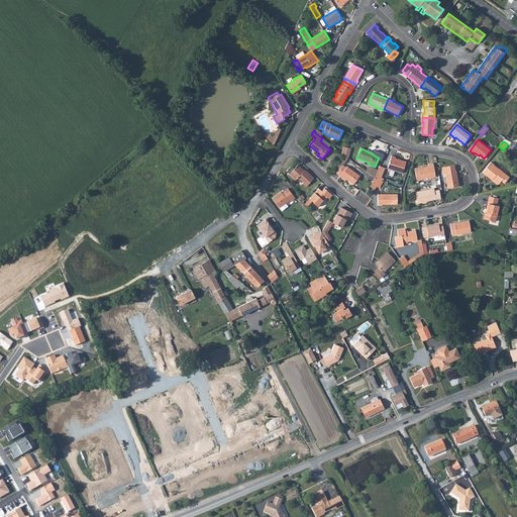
[(402,174),(406,163),(395,159),(395,158),(392,157),(388,169),(402,174)]
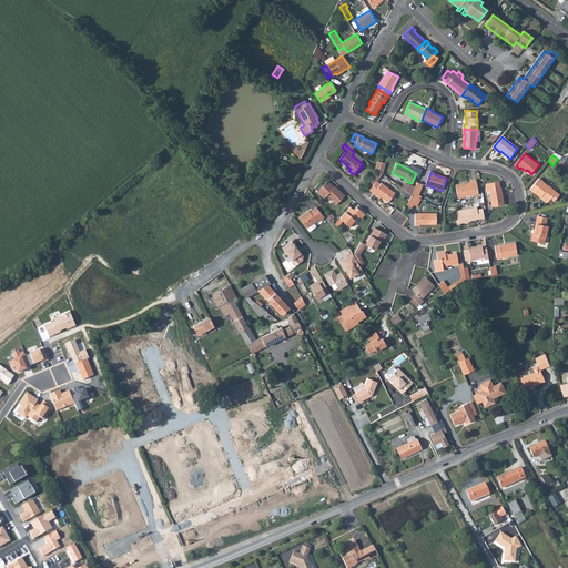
[(554,201),(559,194),(543,181),(544,181),(539,178),(530,190),(534,192),(534,191),(541,196),(543,195),(549,201),(551,199),(554,201)]
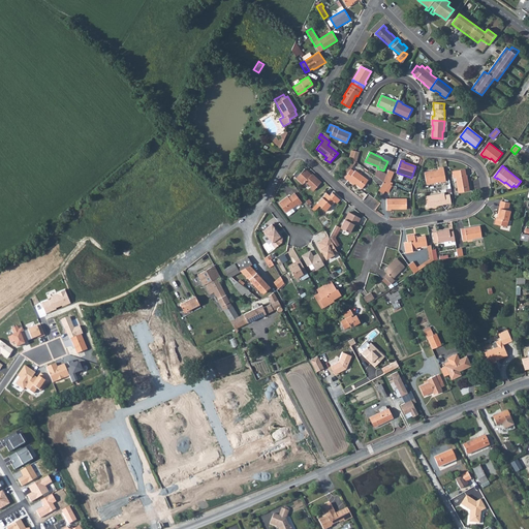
[(347,166),(342,175),(345,178),(350,169),(347,166)]
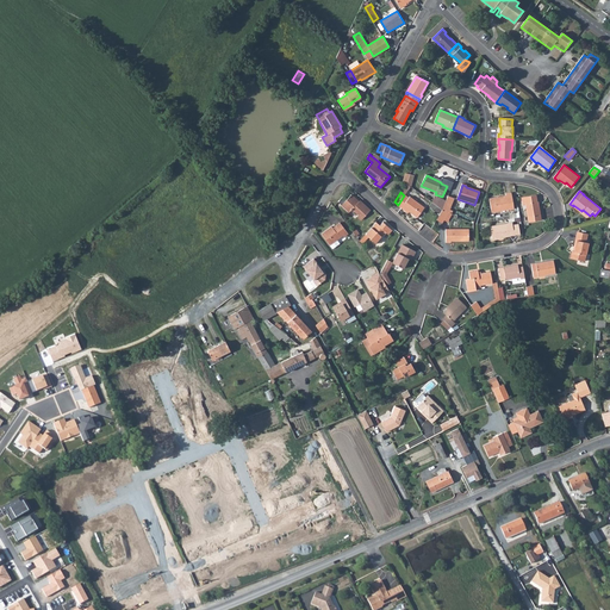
[(514,209),(511,193),(506,194),(506,197),(490,199),(492,212),(514,209)]
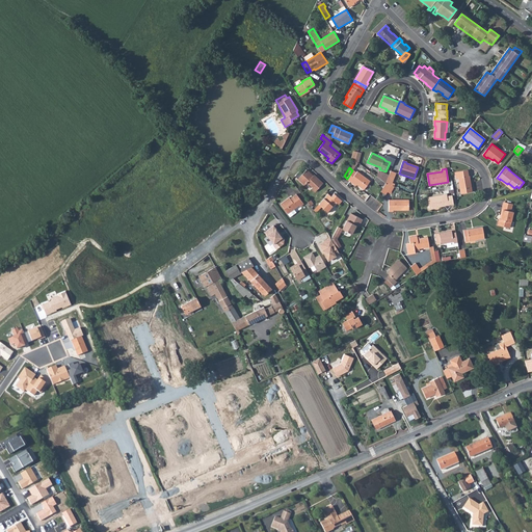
[(319,181),(313,176),(307,169),(298,179),(304,184),(308,182),(313,187),(312,188),(315,191),(323,183),(319,180),(319,181)]
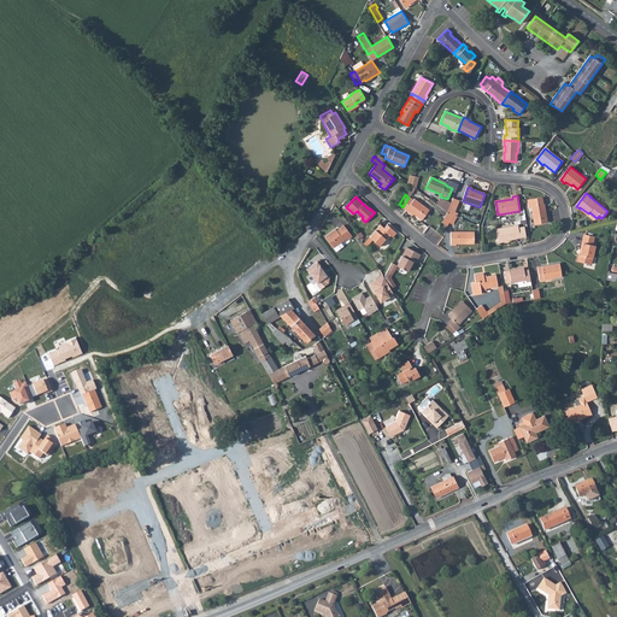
[(409,198),(403,207),(401,207),(406,210),(407,209),(413,213),(422,219),(429,210),(415,199),(413,200),(410,197),(409,198)]
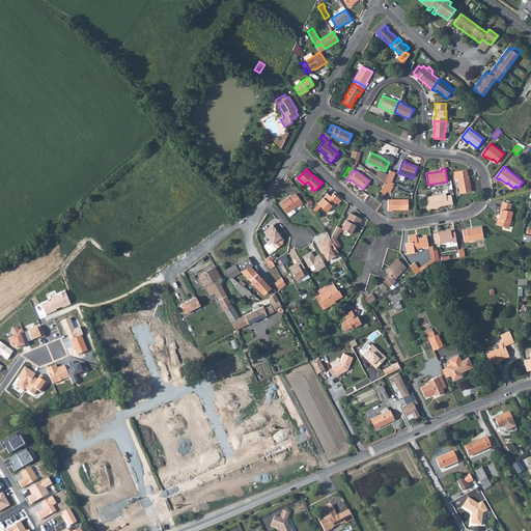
[(468,175),(467,170),(454,172),(455,178),(457,178),(460,193),(471,192),(469,175),(468,175)]
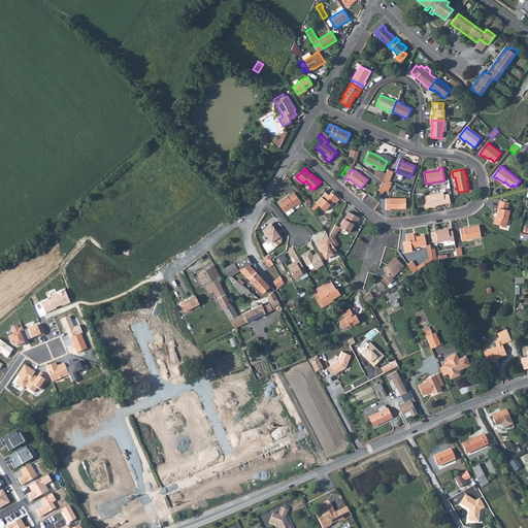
[(383,182),(387,173),(380,170),(375,176),(383,182)]
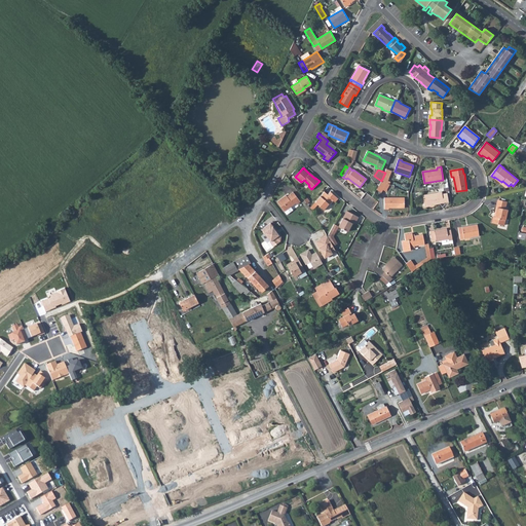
[(391,172),(387,170),(385,173),(381,181),(386,184),(387,184),(391,172)]
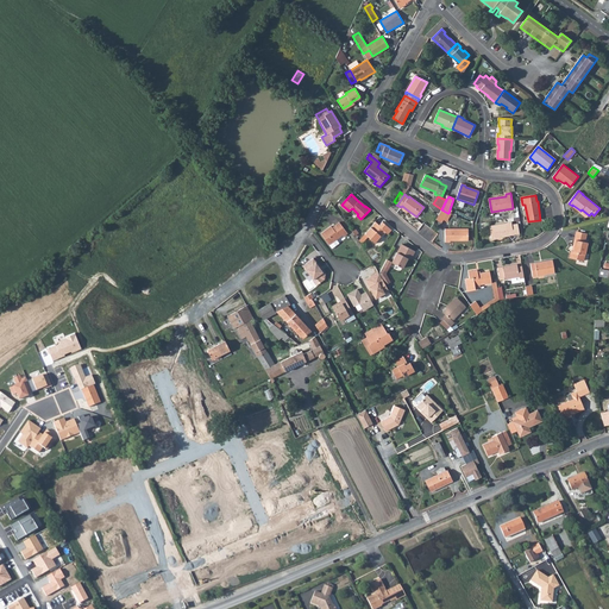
[(439,214),(441,209),(433,203),(432,202),(428,206),(439,214)]
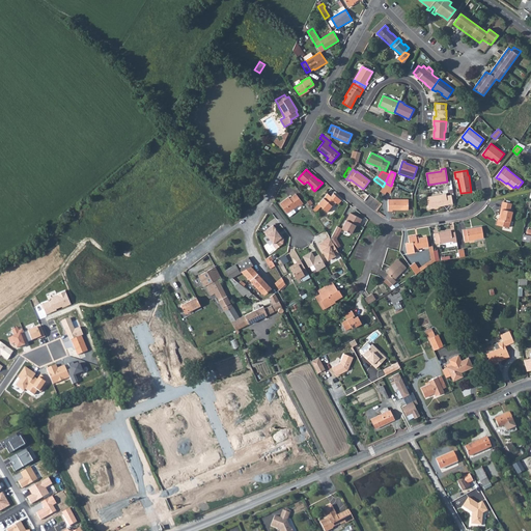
[(390,186),(385,183),(383,187),(380,192),(384,195),(386,192),(390,186)]
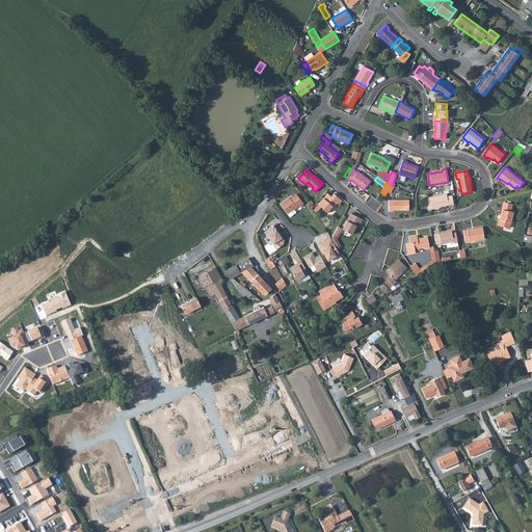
[(446,190),(441,191),(442,195),(428,197),(429,208),(449,205),(447,196),(446,190)]
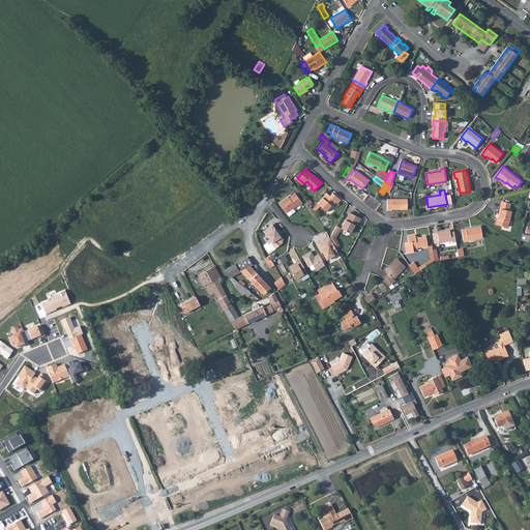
[(330,196),(327,193),(318,203),(320,205),(327,211),(335,202),(337,204),(341,200),(333,193),(330,196)]
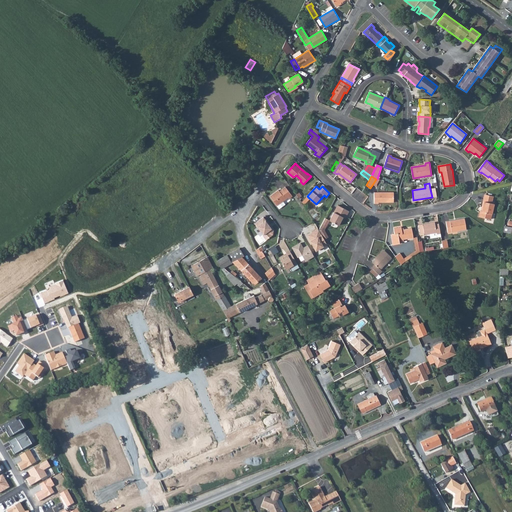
[(269,195),(276,205),(282,201),(287,197),(288,198),(292,196),(285,187),(279,191),(278,189),(269,195)]
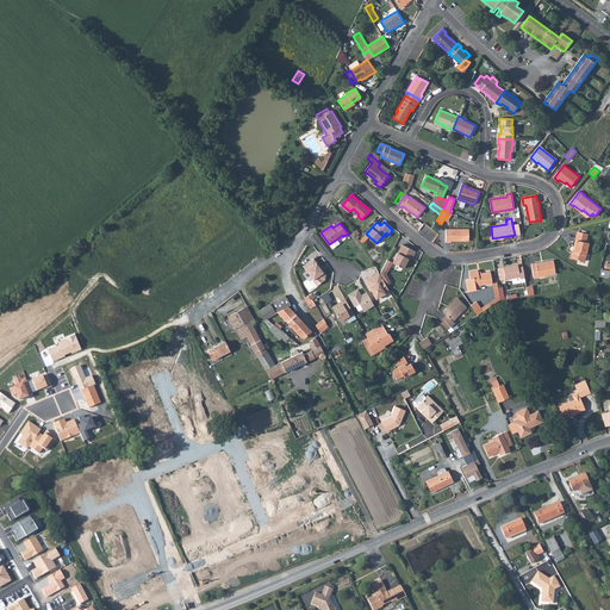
[(450,241),(468,241),(468,229),(446,229),(446,243),(450,242),(450,241)]
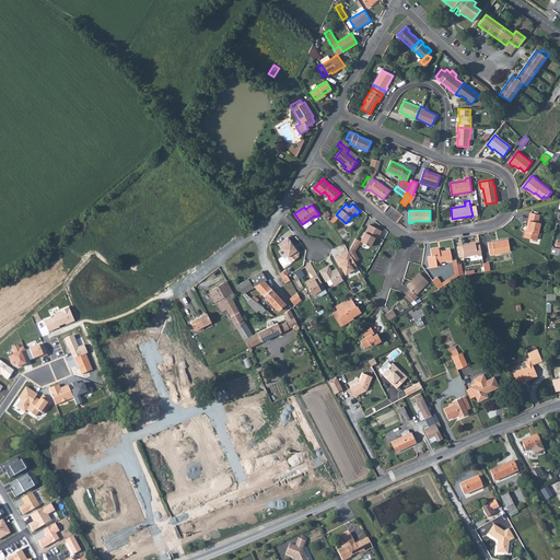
[(531,212),(528,220),(529,221),(528,230),(527,230),(526,230),(524,236),(537,238),(540,222),(538,222),(540,214),(531,212)]
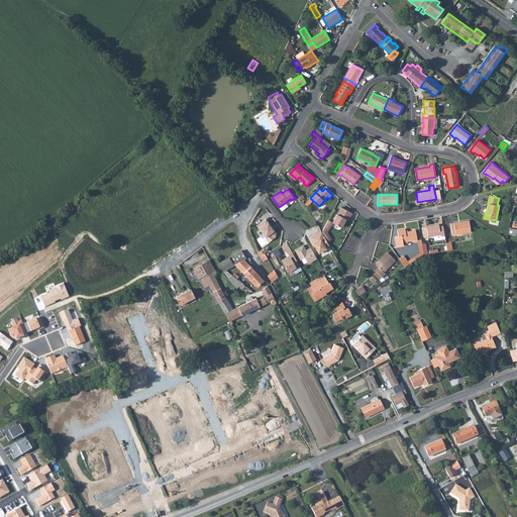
[(340,208),(332,222),(340,227),(345,219),(347,220),(351,214),(340,208)]
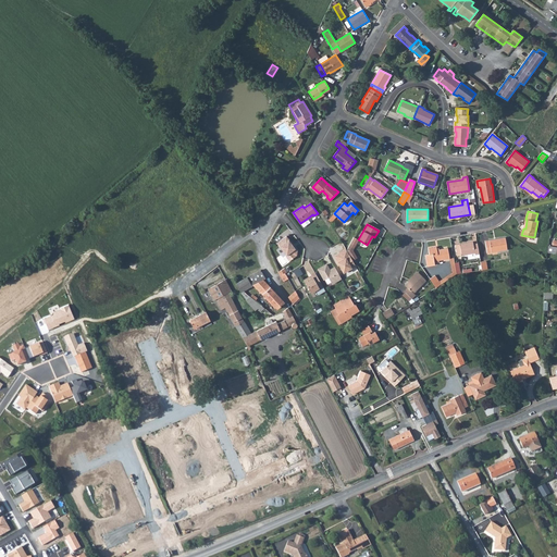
[(295,249),(286,236),(276,243),(285,256),(288,261),(295,256),(292,251),(295,249)]
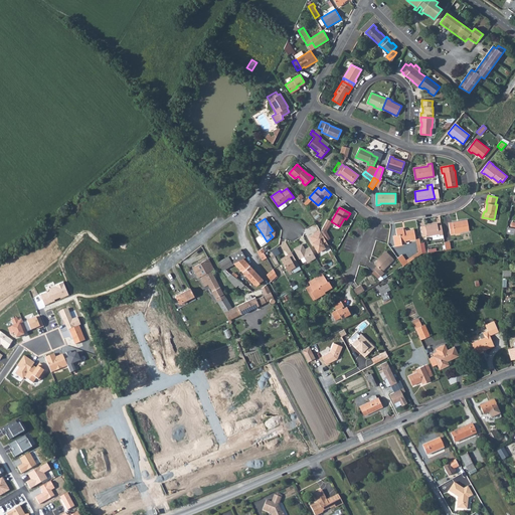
[(331,221),(327,219),(320,230),(322,233),(325,231),(326,233),(327,233),(326,230),(331,221)]
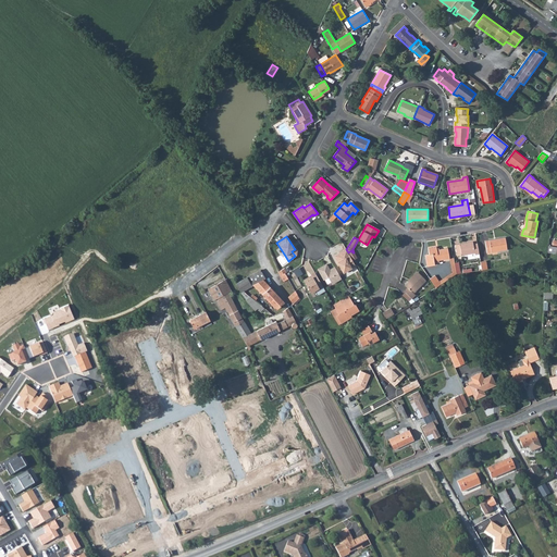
[(486,252),(507,249),(505,237),(485,240),(486,252)]
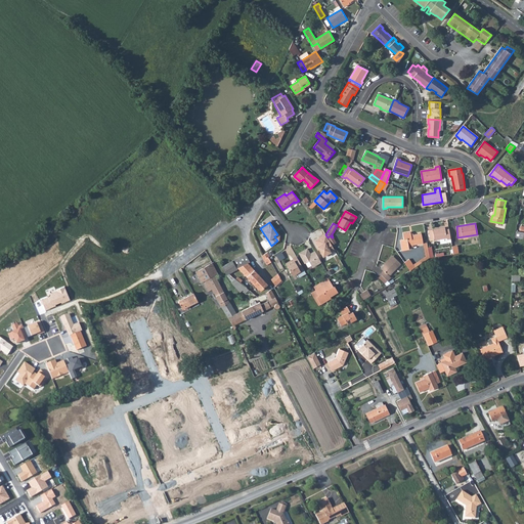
[(447,242),(450,241),(449,231),(445,232),(445,229),(444,227),(429,230),(431,242),(446,239),(447,242)]
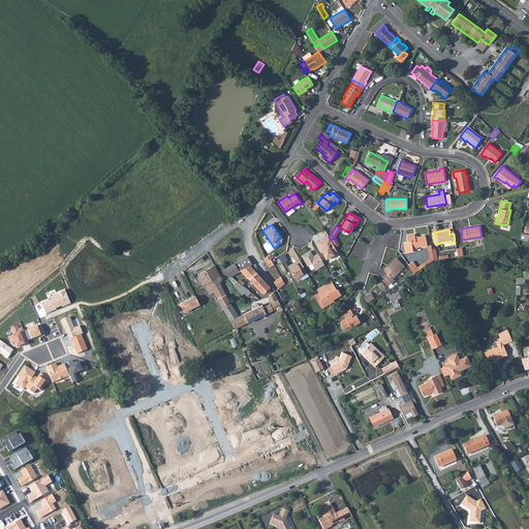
[(412,248),(427,246),(425,236),(414,238),(413,235),(406,236),(407,242),(403,242),(405,253),(412,252),(412,248)]
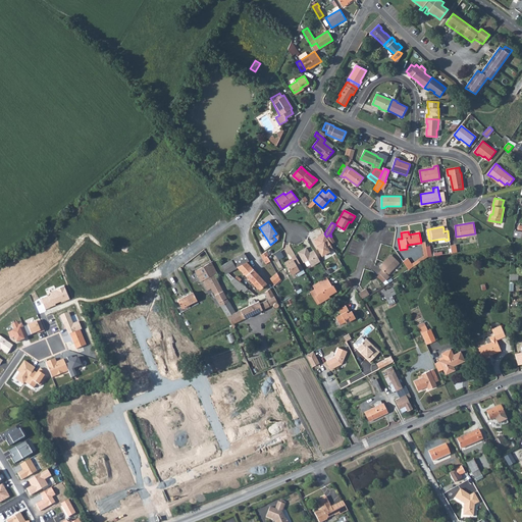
[(324,233),(324,232),(317,237),(318,238),(314,240),(317,246),(318,247),(317,248),(321,256),(333,249),(330,244),(326,237),(324,233)]
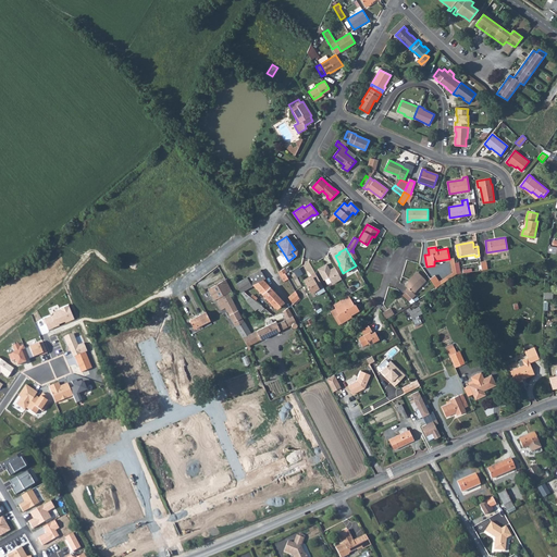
[(351,250),(348,252),(353,260),(357,257),(354,252),(353,252),(351,250)]
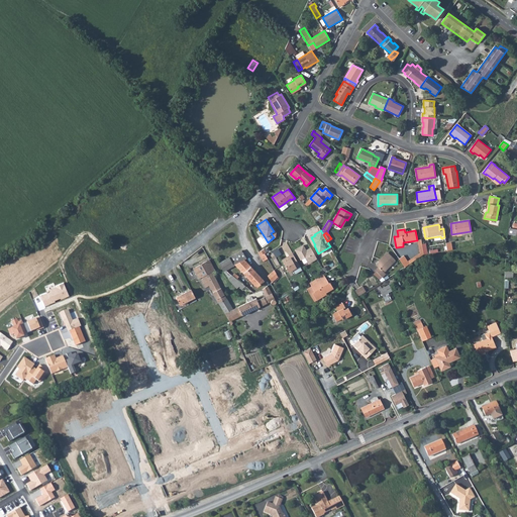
[(427,243),(422,243),(422,239),(419,239),(420,253),(427,252),(427,243)]
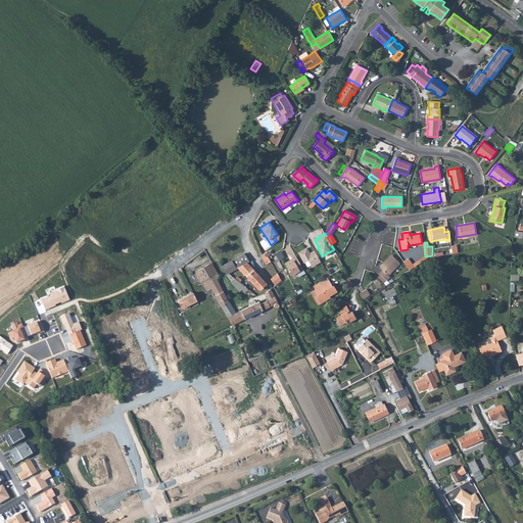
[(286,248),(275,254),(279,260),(289,254),(286,248)]
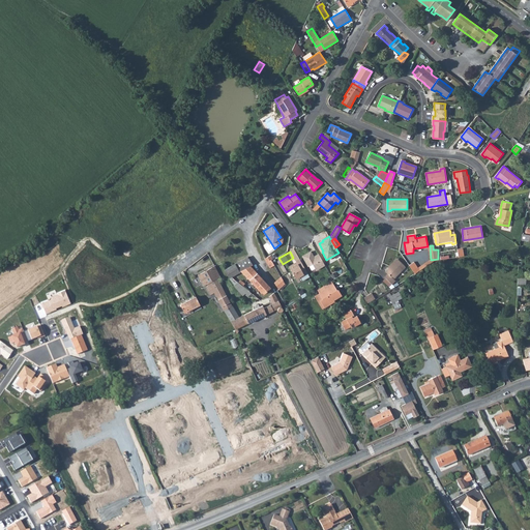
[(325,265),(318,254),(315,257),(314,258),(311,252),(302,256),(308,266),(313,264),(316,270),(325,265)]
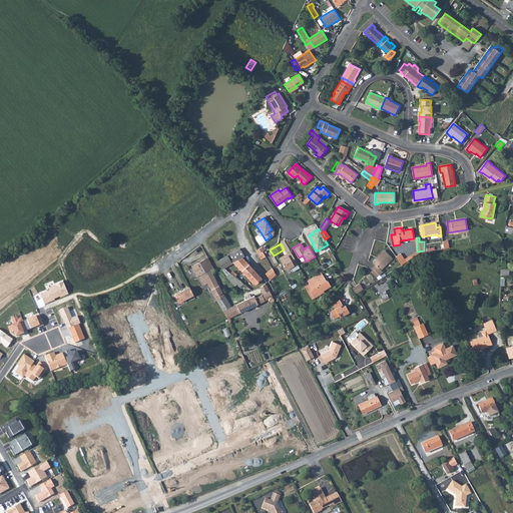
[(239,248),(217,262),(221,270),(224,268),(233,263),(232,262),(241,257),(242,258),(244,257),(239,248)]
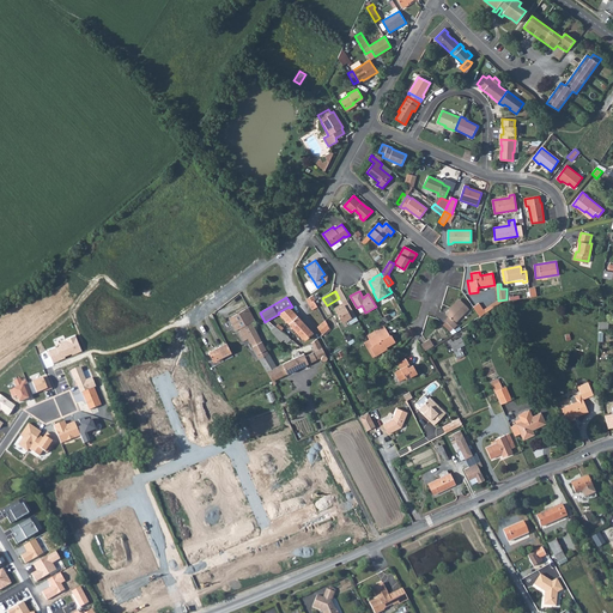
[(449,309),(459,299),(457,297),(448,308),(449,309)]
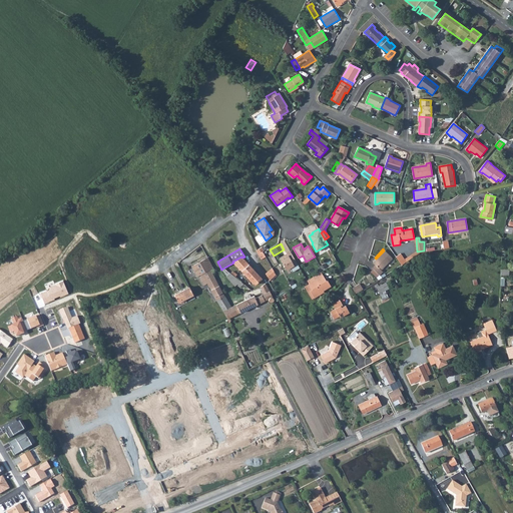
[(298,264),(290,250),(286,252),(288,255),(285,257),(285,254),(279,258),(286,270),(293,266),(294,266),(298,264)]
